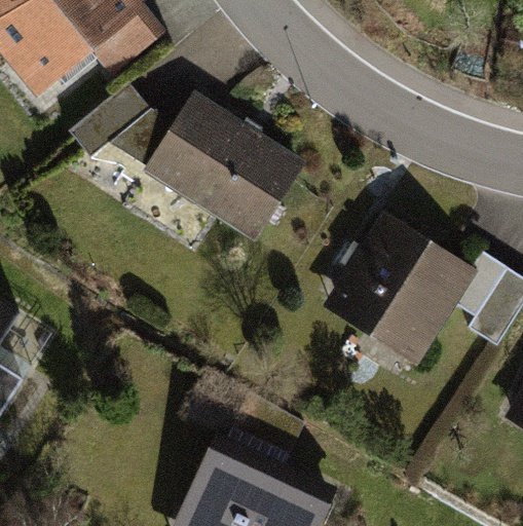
[(148,0),(0,0),(0,55),(29,96),(89,48),(143,4),(149,1),(148,0)]
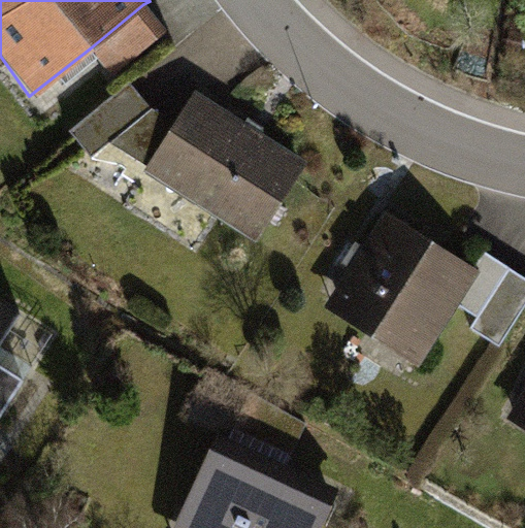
[(143,4),(90,48),(112,77),(167,33),(143,4)]
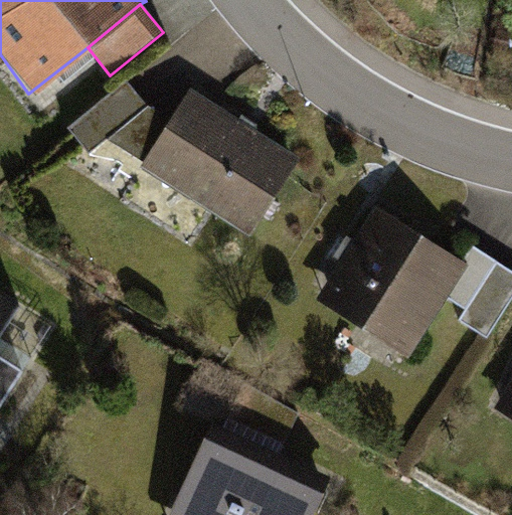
[(105,139),(144,161),(170,120),(146,104),(126,79),(67,126),(88,153),(105,139)]
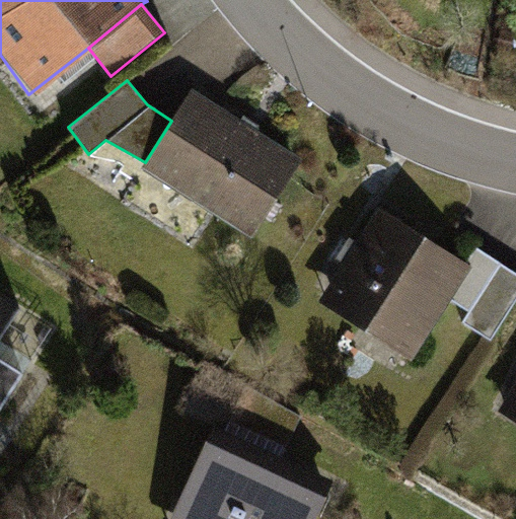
[(192,88),(171,121),(145,162),(141,169),(250,239),(302,158),(242,121),(192,88)]
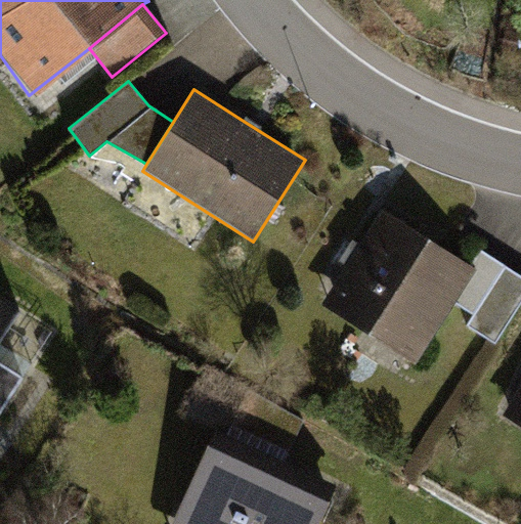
[(416,363),(454,304),(476,269),(469,265),(382,208),(352,254),(320,304),(416,363)]
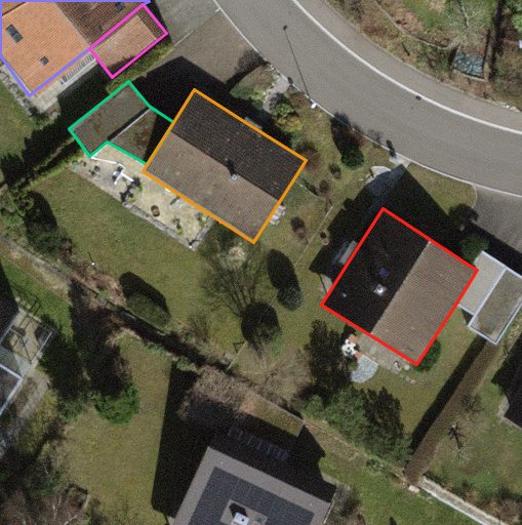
[(470,266),(477,270),(455,305),(472,315),(465,326),(497,346),(521,306),(521,274),(480,248),(470,266)]
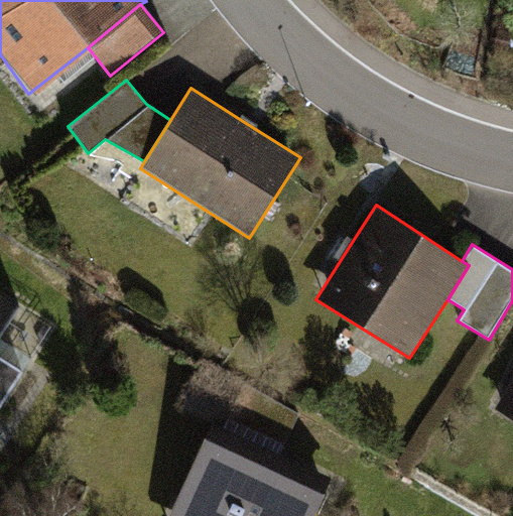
[(74,315),(0,265),(0,424),(74,315)]
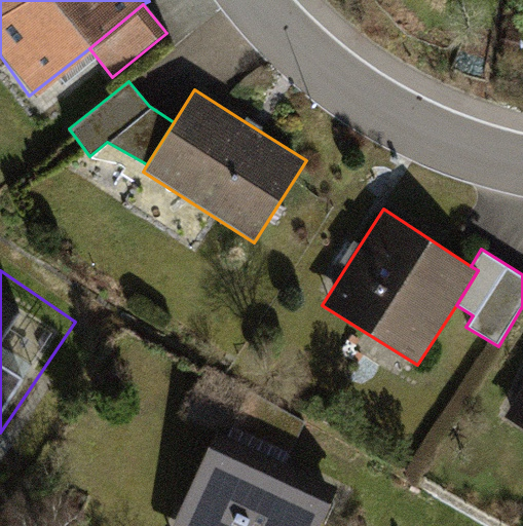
[(522,384),(502,416),(522,430),(522,384)]
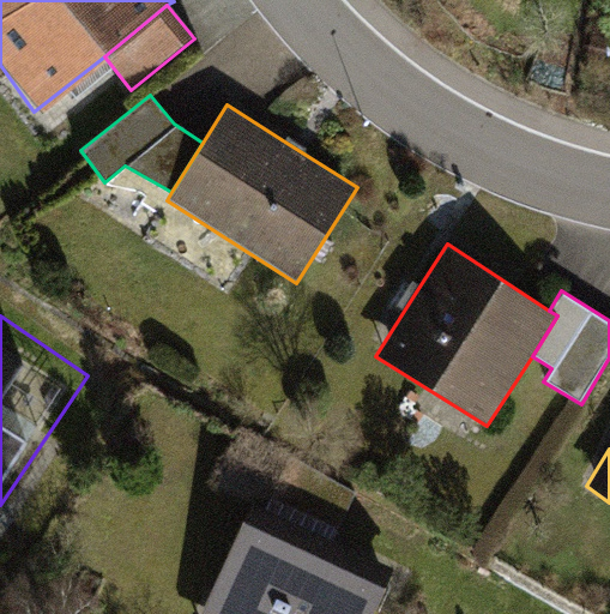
[(372,613),(392,571),(253,506),(201,613),(372,613)]
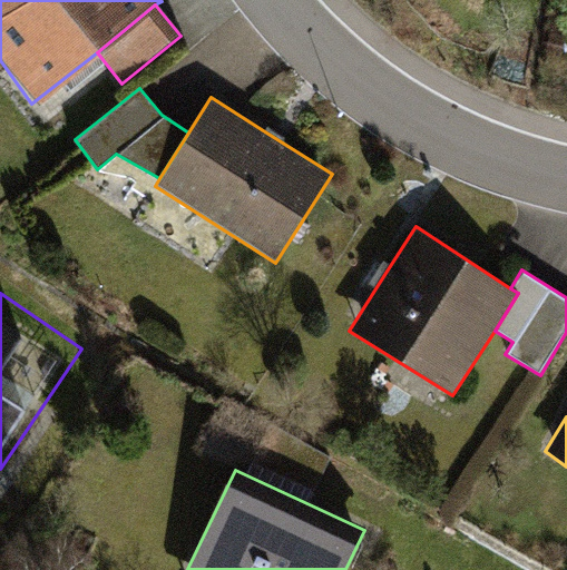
All buildings are outlined.
